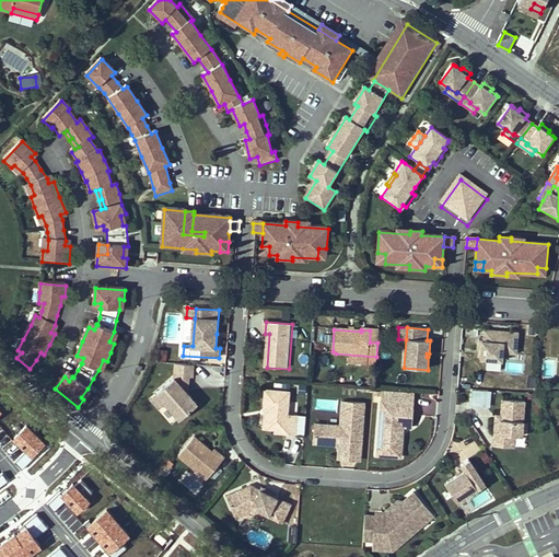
[(377,343),(379,331),(370,331),(370,343),(377,343)]
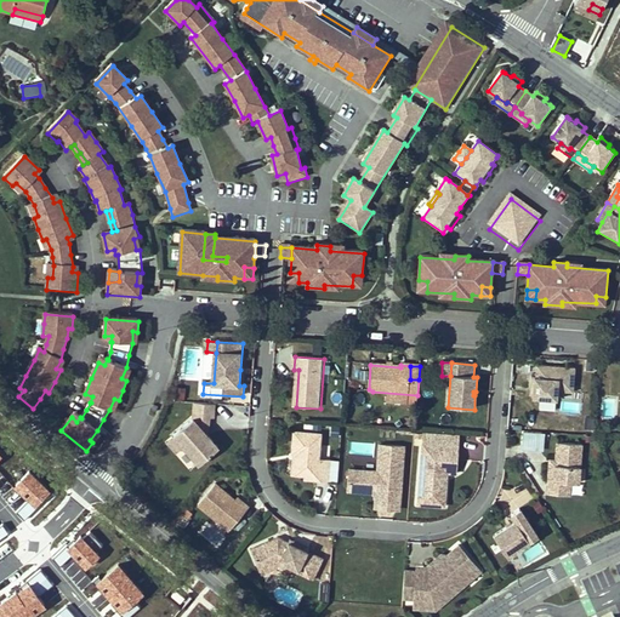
[(574,382),(575,369),(536,366),(535,378),(532,377),(530,388),(533,389),(533,395),(533,399),(557,400),(557,392),(562,393),(563,381),(574,382)]
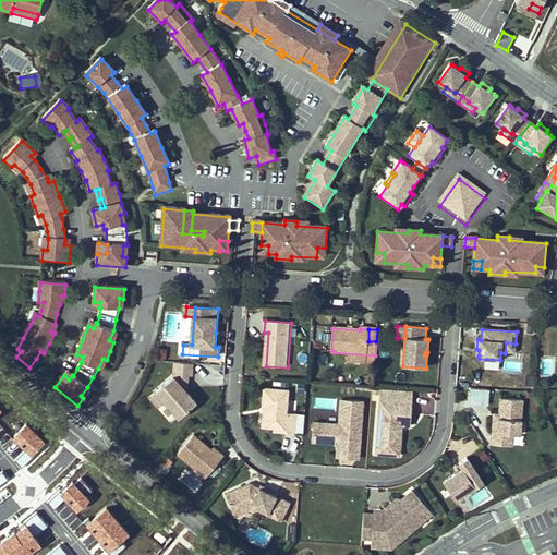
[(116,342),(119,333),(113,330),(109,340),(113,342),(116,342)]
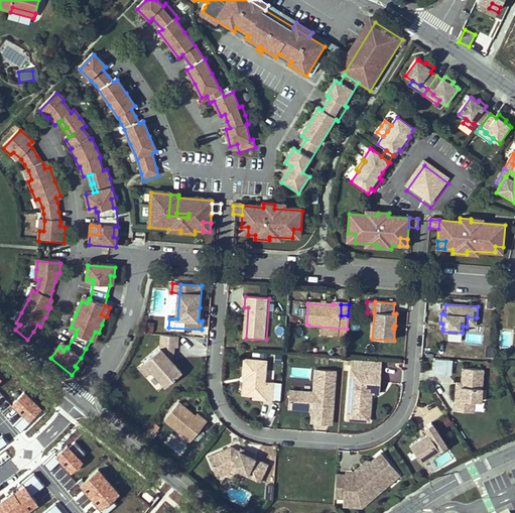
[(476,327),(477,317),(468,316),(467,327),(476,327)]
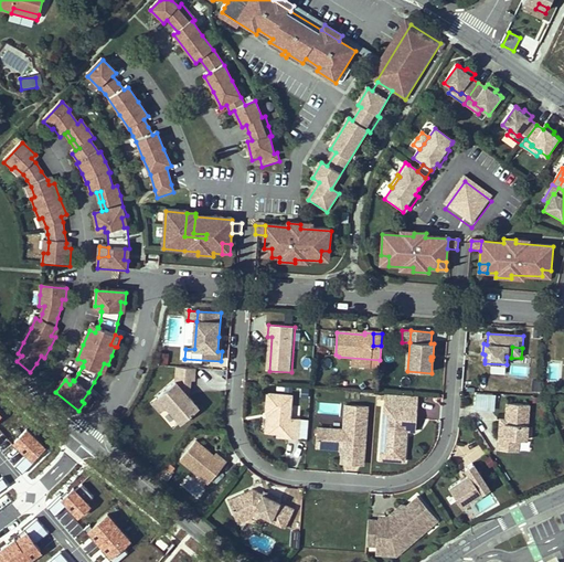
[(161,353),(160,366),(169,367),(170,354),(161,353)]
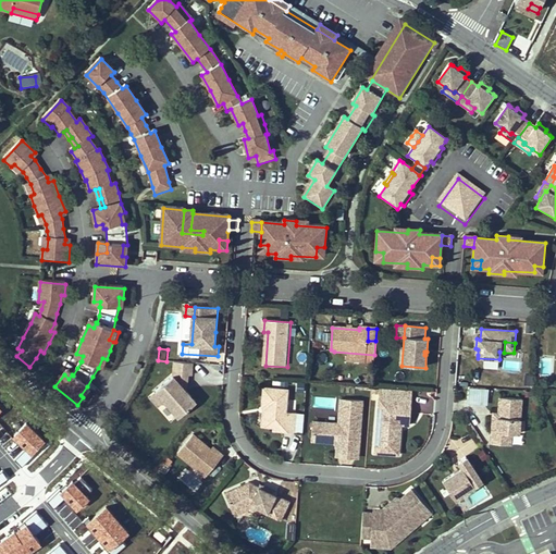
[(98,368),(103,370),(108,360),(107,359),(102,358),(98,368)]
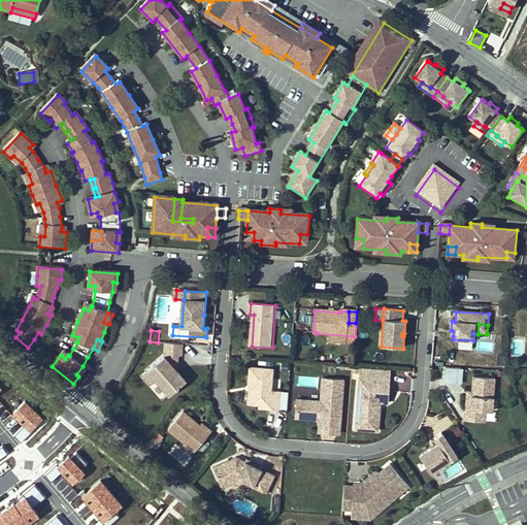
[(475,353),(494,354),(494,345),(476,343),(475,353)]
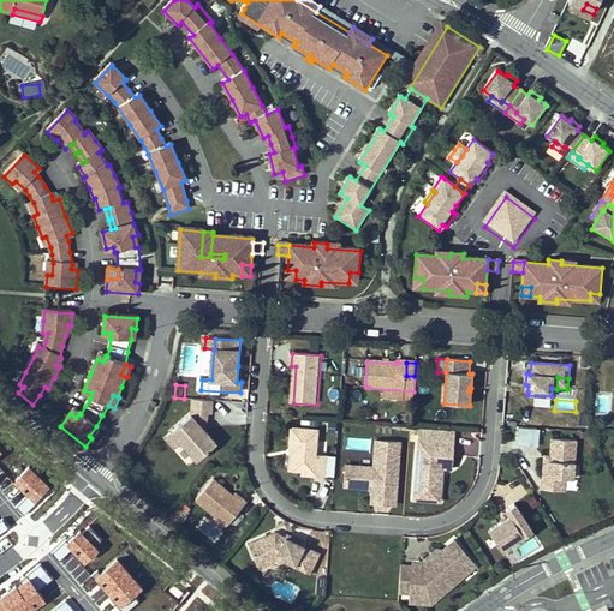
[(198,462),(218,445),(192,417),(173,433),(183,444),(198,462)]
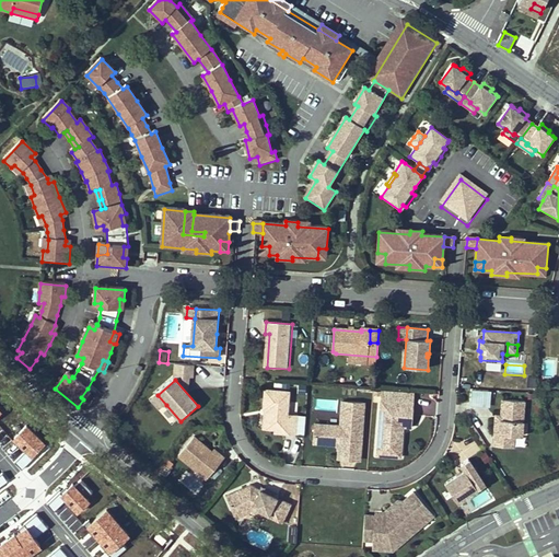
[(85,402),(92,393),(88,389),(81,397),(83,399),(85,402)]
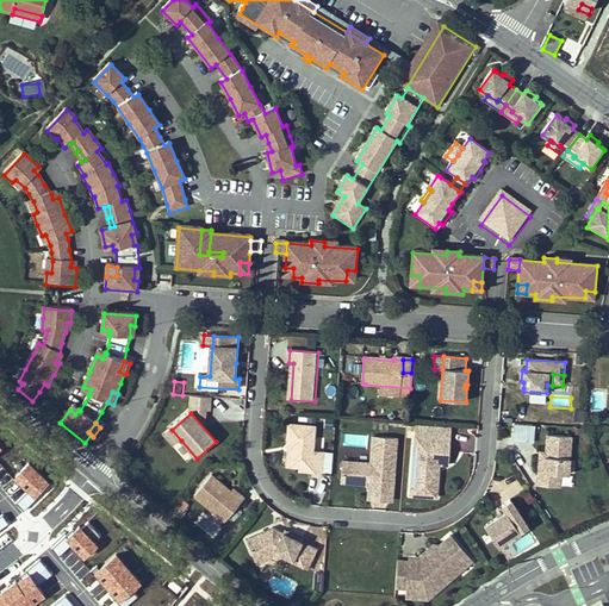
[(316,428),(289,425),(287,448),(292,448),(291,468),(300,469),(312,470),(311,473),(323,474),(325,454),(314,453),(316,428)]
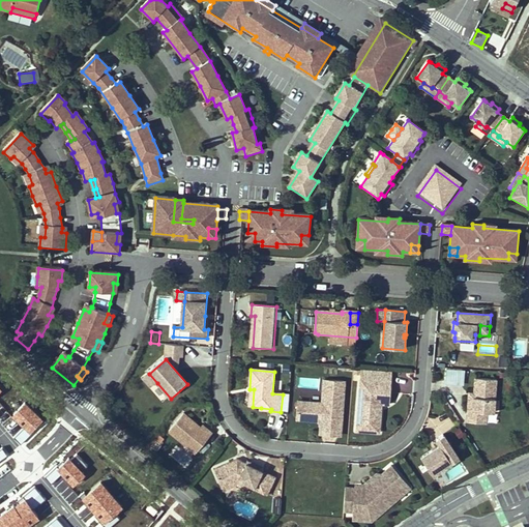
[(446,370),(446,385),(464,386),(465,371),(446,370)]
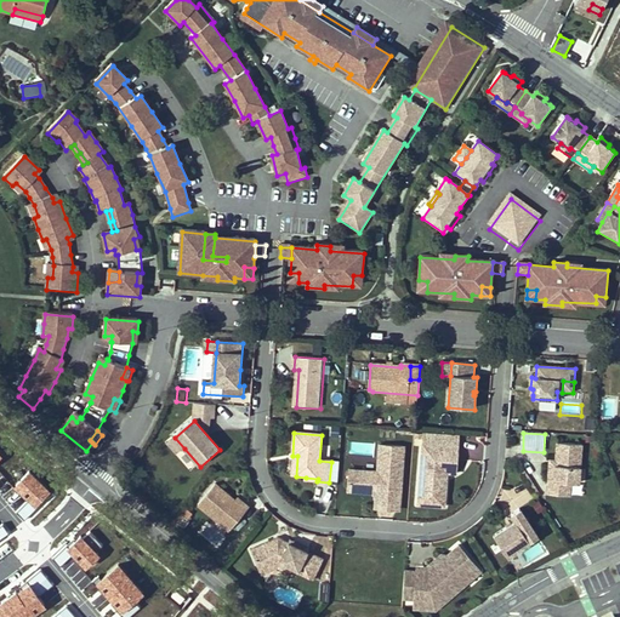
[(185,449),(175,438),(168,444),(177,455),(185,449)]
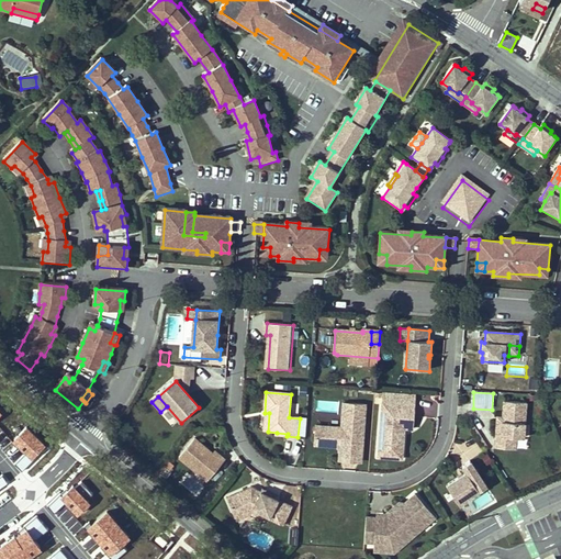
[(526,404),(503,402),(502,417),(501,436),(495,436),(495,448),(515,450),(516,438),(524,438),(526,404)]
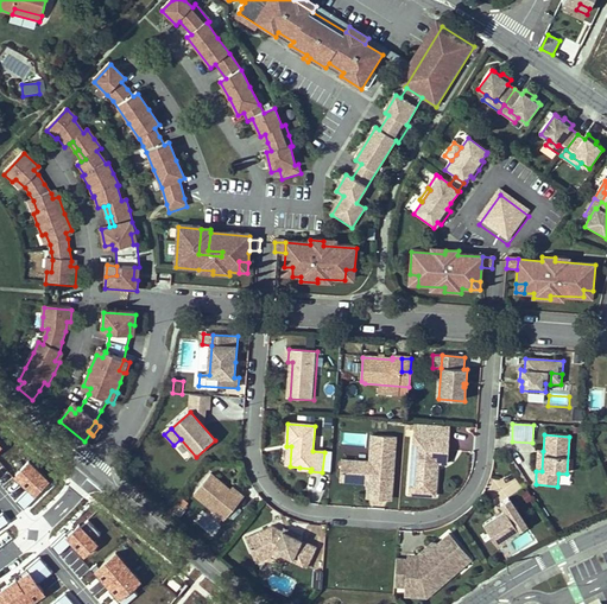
[(396,438),(372,437),(370,463),(342,461),(341,482),(368,483),(367,491),(392,494),(396,438)]
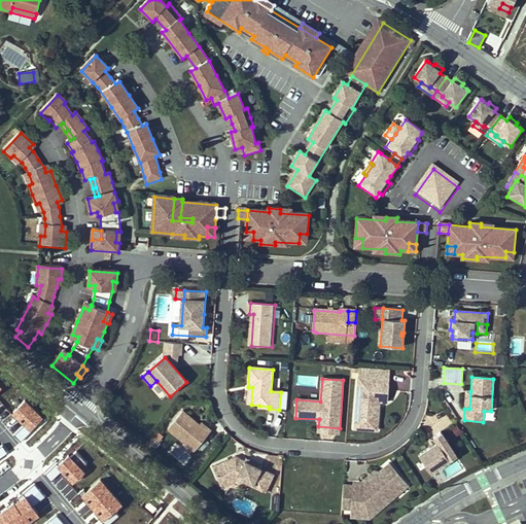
[(388,392),(389,381),(359,379),(355,429),(378,431),(380,403),(381,392),(388,392)]
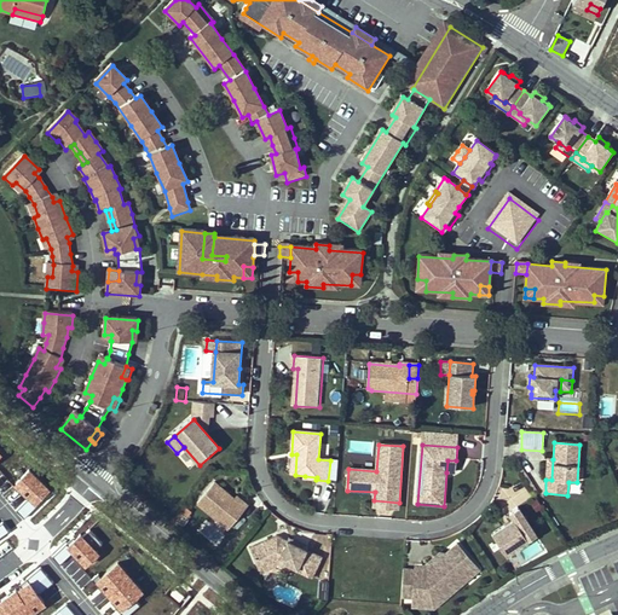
[(456,460),(448,460),(446,473),(456,474),(456,460)]
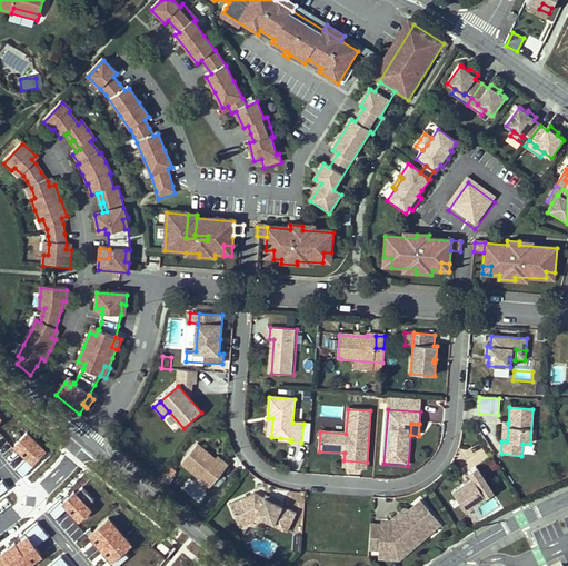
[(466,454),(471,466),(487,457),(481,445),(466,454)]
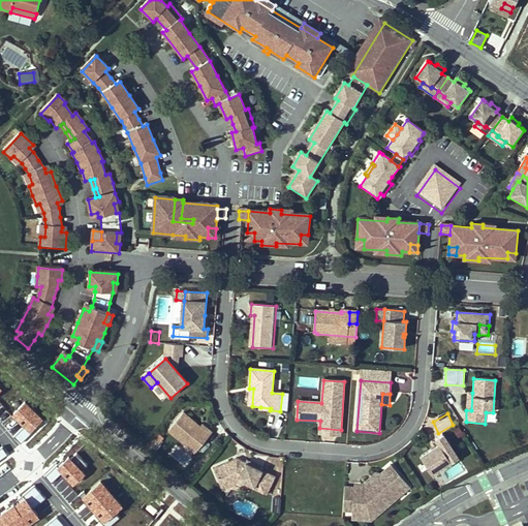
[(488,424),(497,425),(497,413),(488,413),(488,424)]
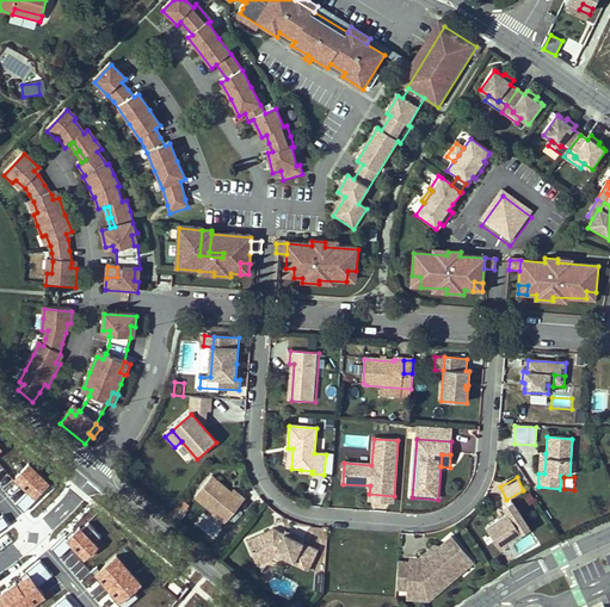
[(235,497),(213,478),(195,499),(226,525),(246,501),(238,494),(235,497)]
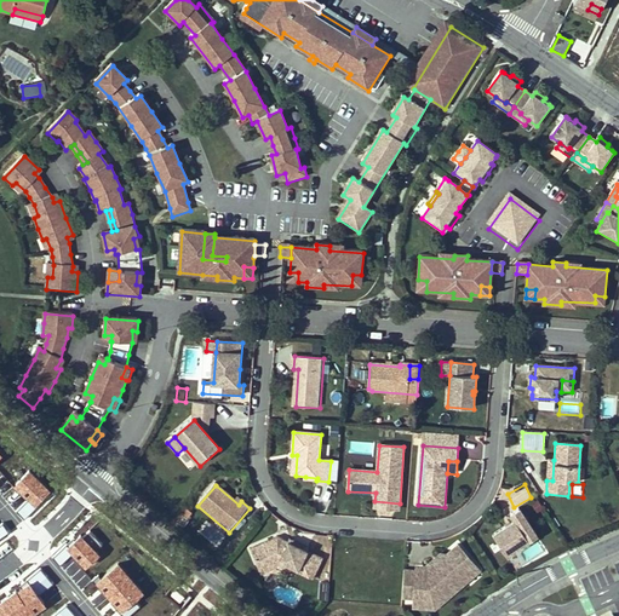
[(537,537),(519,510),(510,516),(515,522),(493,536),(506,557),(537,537)]
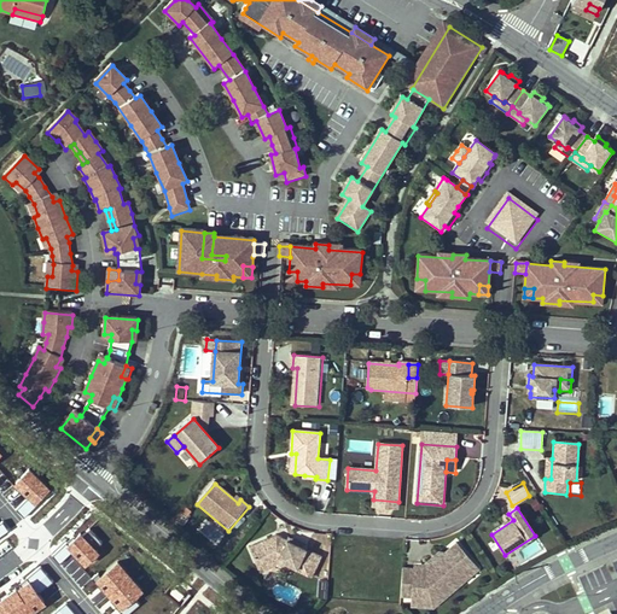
[(209,526),(202,534),(215,547),(222,538),(209,526)]
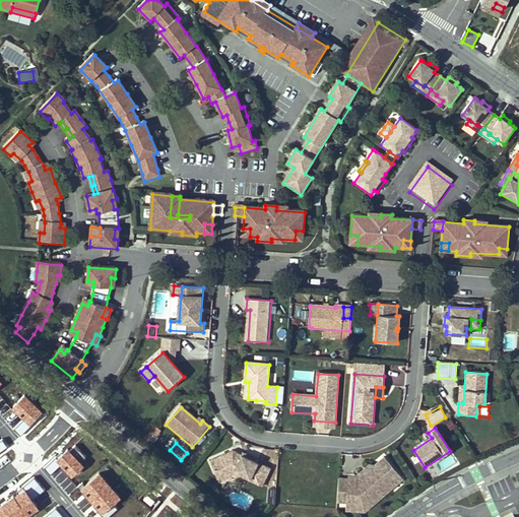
[(210,463),(217,479),(233,472),(251,480),(250,481),(263,488),(271,470),(258,464),(242,457),(233,453),(210,463)]
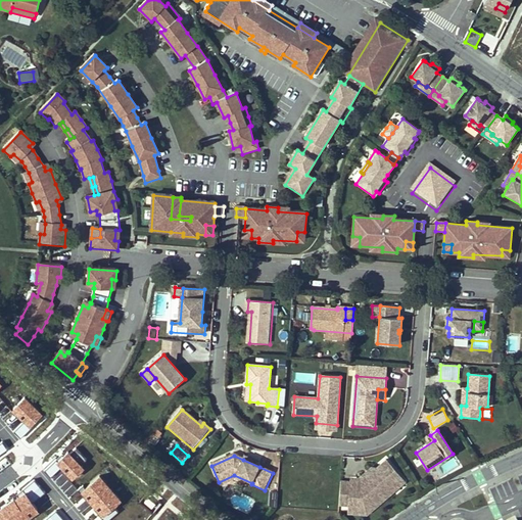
[(245,457),(243,460),(259,467),(261,464),(245,457)]
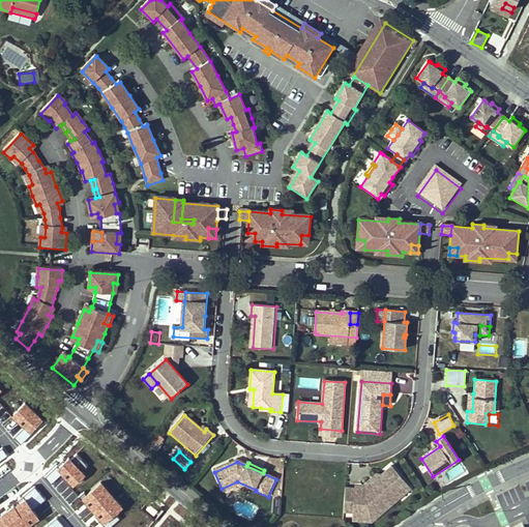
[(411,490),(392,468),(382,475),(381,480),(373,488),(369,481),(363,485),(362,498),(355,497),(356,489),(345,489),(344,511),(354,513),(354,516),(363,516),(366,514),(374,514),(386,504),(389,507),(411,490)]
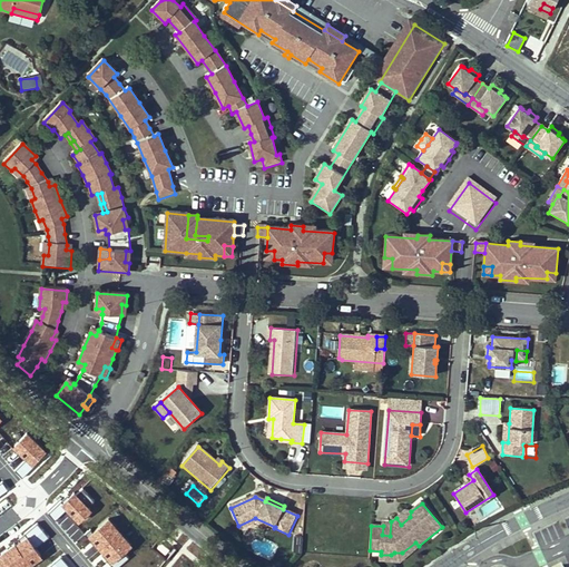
[(396,518),(401,525),(410,517),(411,511),(405,510),(396,518)]
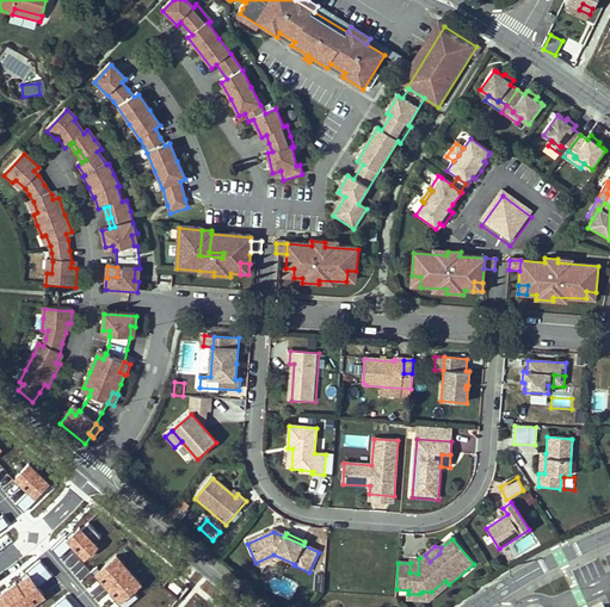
[(295,564),(273,555),(256,563),(258,568),(273,562),(293,570),(294,565),(295,564)]
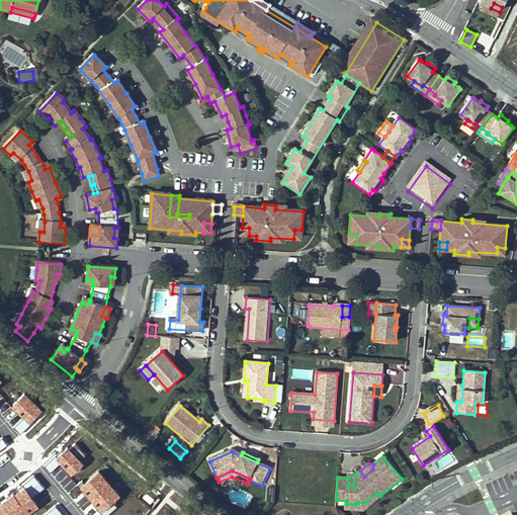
[(336,500),(335,508),(363,510),(380,496),(377,493),(365,502),(358,502),(355,504),(346,504),(346,501),(336,500)]
